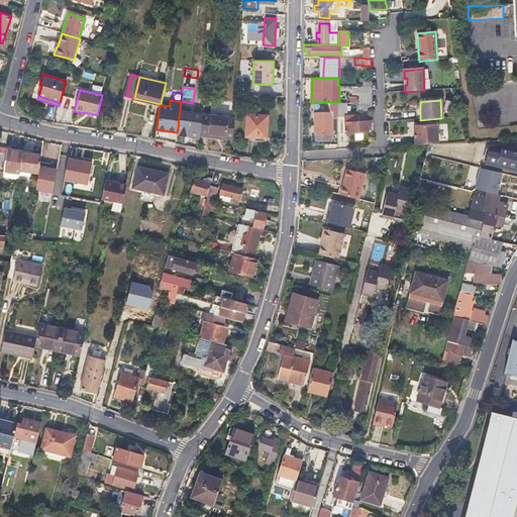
[(338,116),(339,102),(330,102),(330,111),(316,112),(316,134),(313,134),(313,143),(338,142),(338,134),(333,133),(333,116),(338,116)]
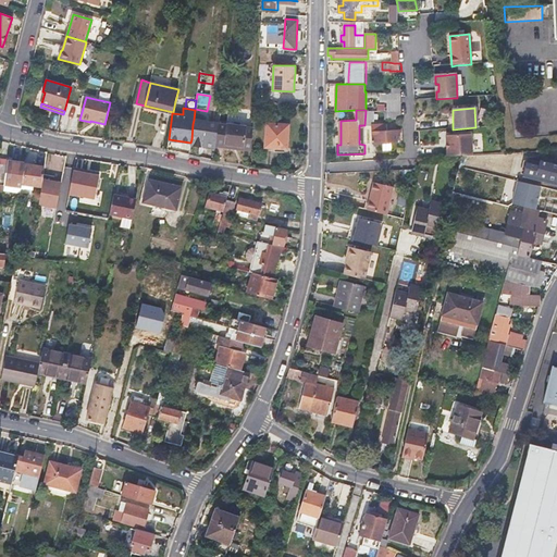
[(289,116),(279,115),(268,115),(265,146),(286,148),(289,116)]
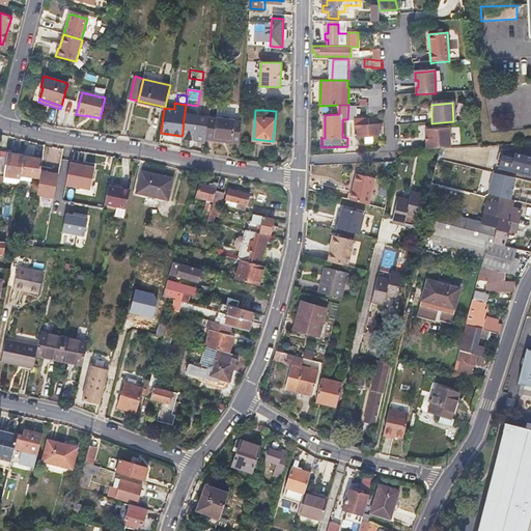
[(185,114),(184,118),(183,133),(182,136),(182,139),(193,140),(197,116),(195,116),(196,112),(190,111),(190,115),(185,114)]
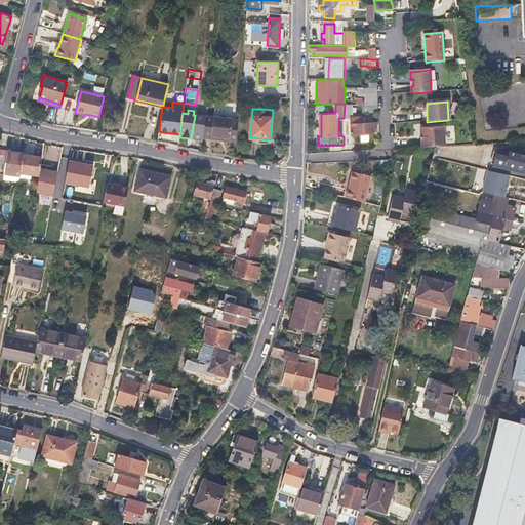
[(216,114),(208,113),(205,135),(212,137),(212,134),(230,137),(230,139),(237,142),(241,119),(239,118),(235,118),(234,120),(216,117),(216,114)]
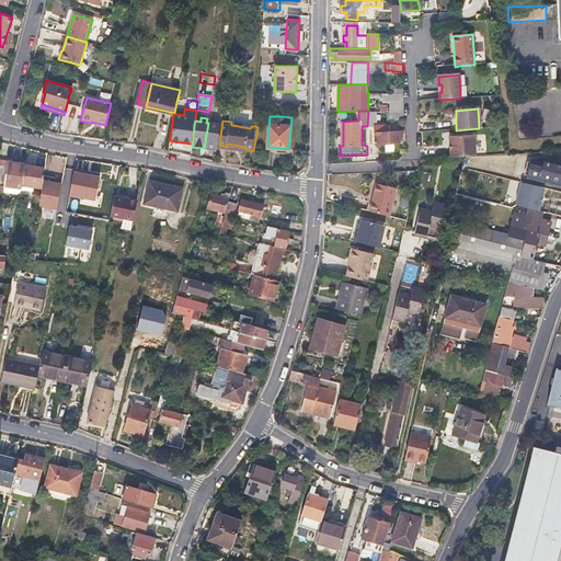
[(397,130),(397,127),(397,125),(375,126),(376,132),(376,142),(385,142),(393,142),(402,141),(402,130),(397,130)]
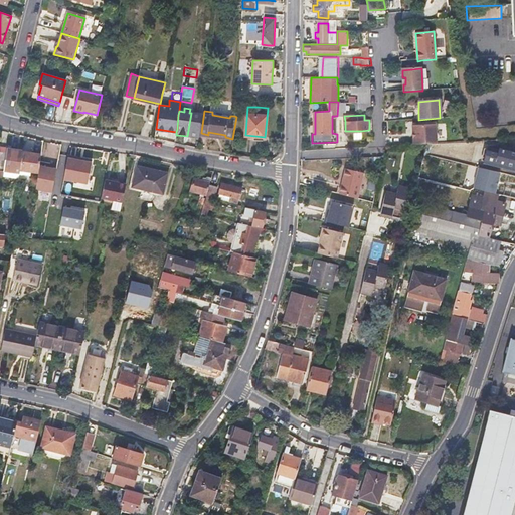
[(435,144),(434,125),(411,127),(412,135),(413,135),(413,137),(412,138),(412,145),(435,144)]
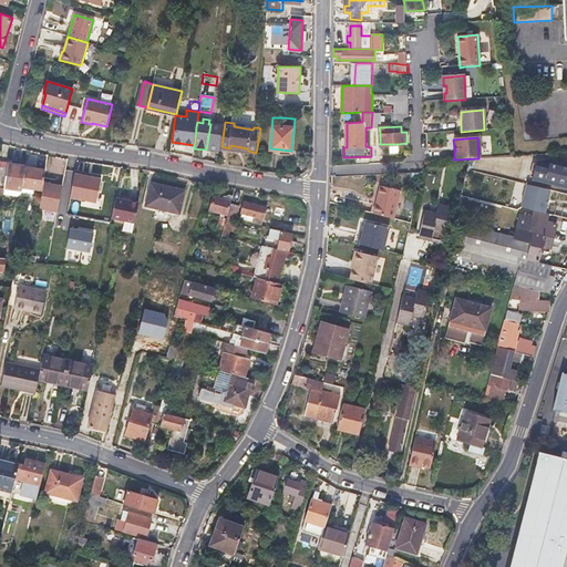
[(398,144),(389,144),(389,153),(398,152),(398,144)]
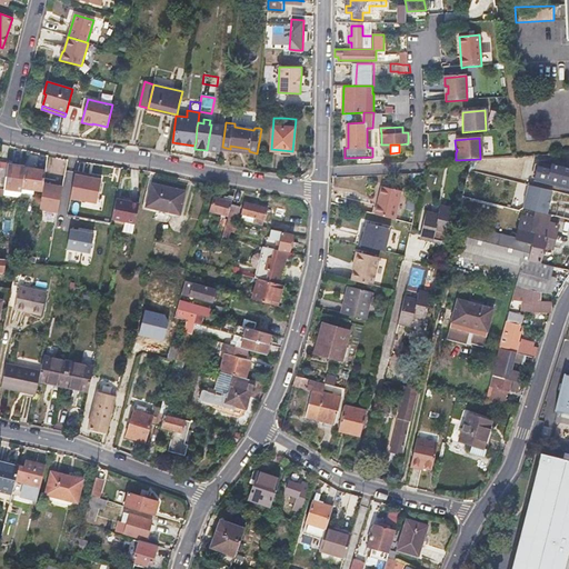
[(26,165),(8,162),(5,188),(21,190),(22,187),(25,169),(26,165)]
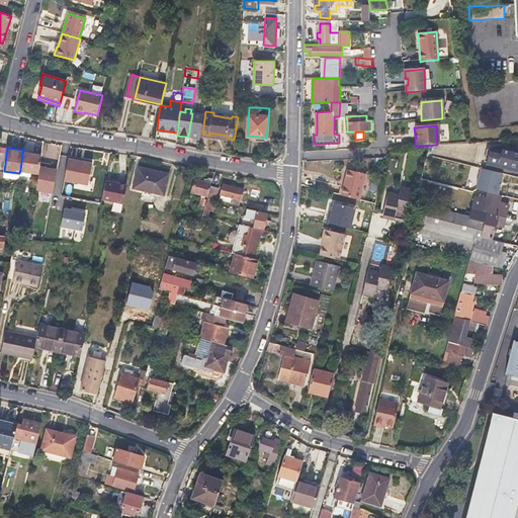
[(41,156),(22,154),(20,170),(39,173),(41,156)]
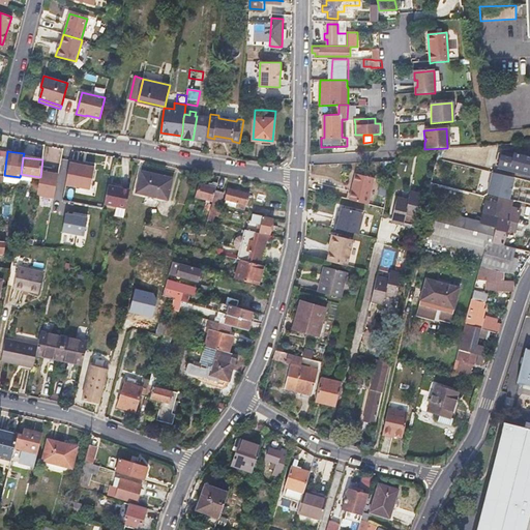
[(175,180),(159,176),(143,171),(138,193),(169,201),(175,180)]
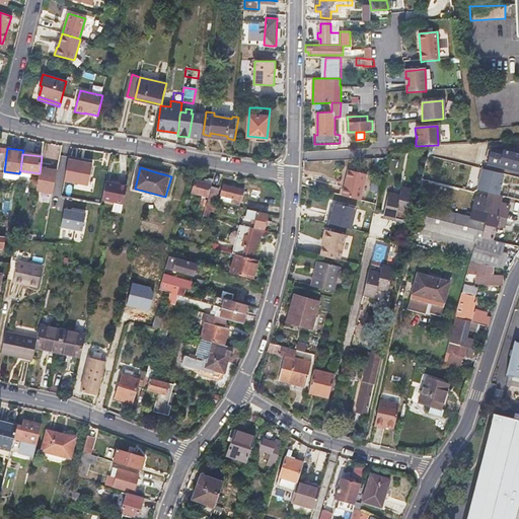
[(342,197),(360,201),(367,175),(349,170),(342,197)]
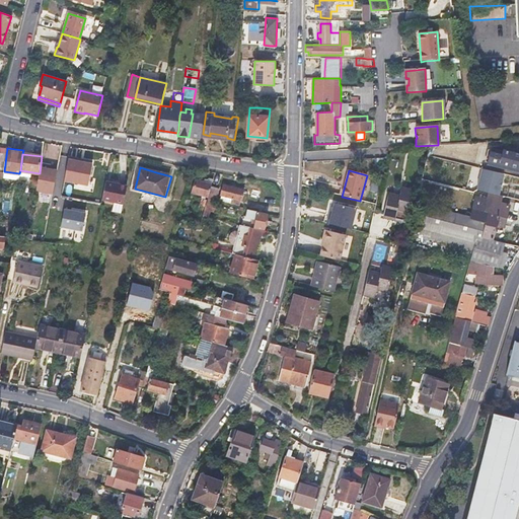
[(208,197),(211,188),(212,183),(197,179),(194,193),(208,197)]
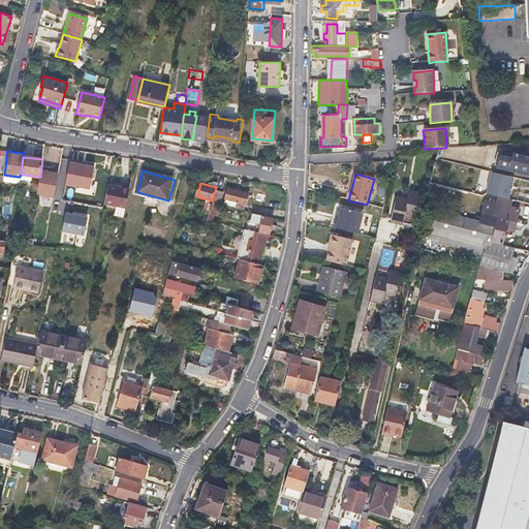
[(126,209),(128,199),(130,190),(111,185),(105,205),(117,207),(126,209)]
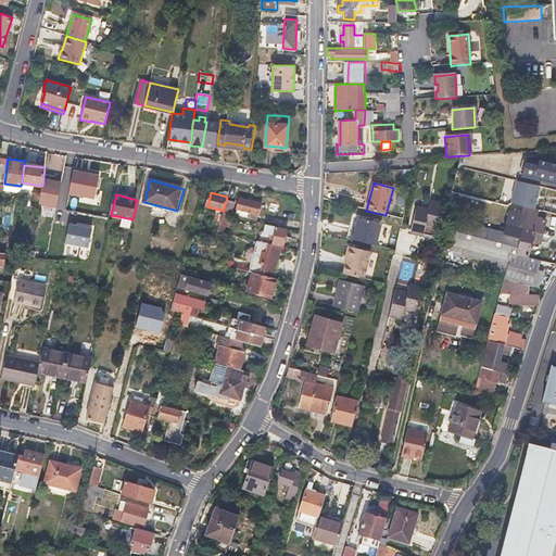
[(258,218),(261,211),(262,203),(241,197),(238,209),(251,212),(249,216),(258,218)]
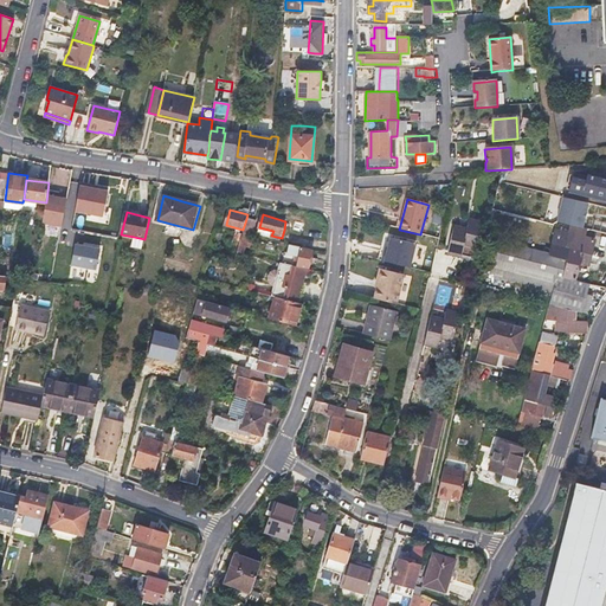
[(256,221),(246,219),(243,230),(242,234),(242,236),(246,237),(251,238),(256,221)]
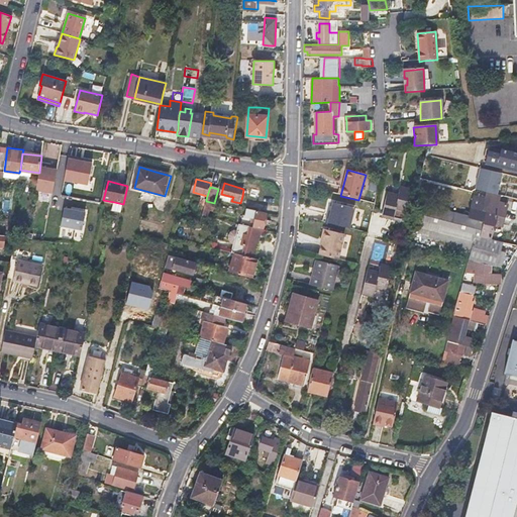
[(406,213),(409,203),(411,193),(400,190),(398,198),(388,196),(383,217),(394,219),(396,211),(406,213)]
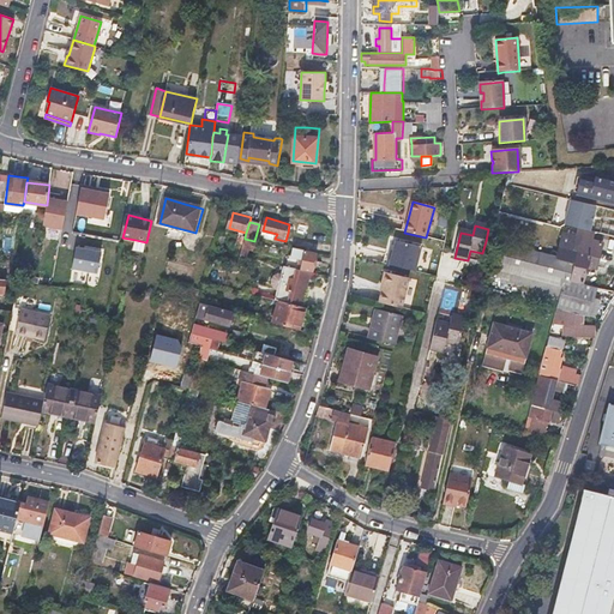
[(602,244),(563,234),(557,257),(495,242),(489,266),(499,269),(495,281),(522,288),(521,292),(559,301),(558,307),(596,318),(601,300),(595,298),(597,288),(583,284),(587,266),(596,269),(602,244)]
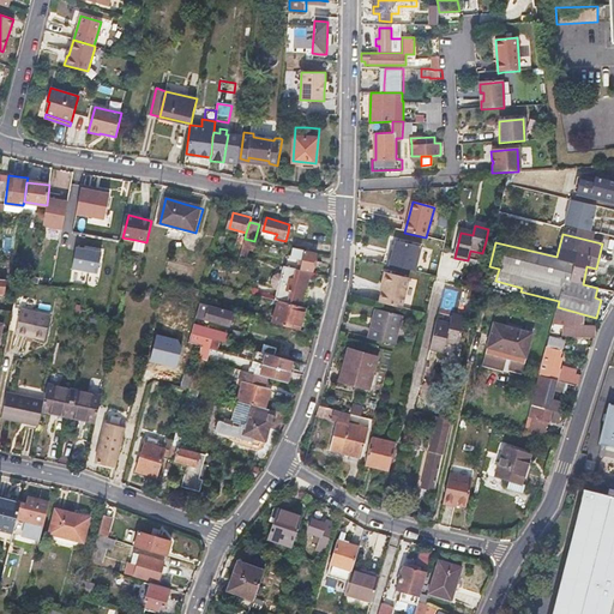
[(253,250),(256,241),(254,241),(250,240),(245,239),(244,245),(240,254),(247,257),(248,247),(253,250)]
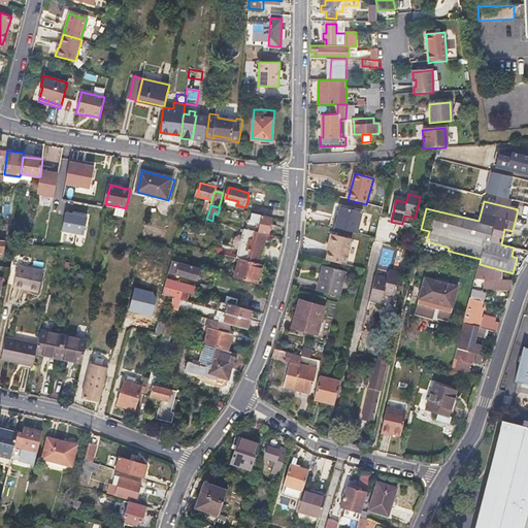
[(124,218),(126,208),(117,206),(114,216),(124,218)]
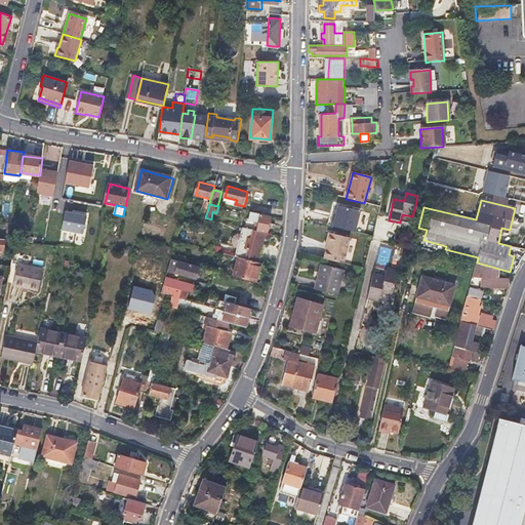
[(332,218),(330,227),(355,233),(360,212),(338,207),(335,219),(332,218)]
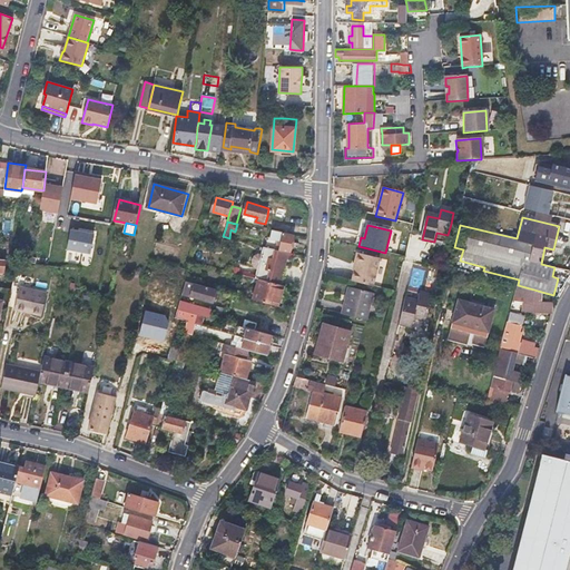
[(273,228),(272,232),(271,236),(278,238),(276,249),(287,252),(290,253),(294,234),(273,228)]
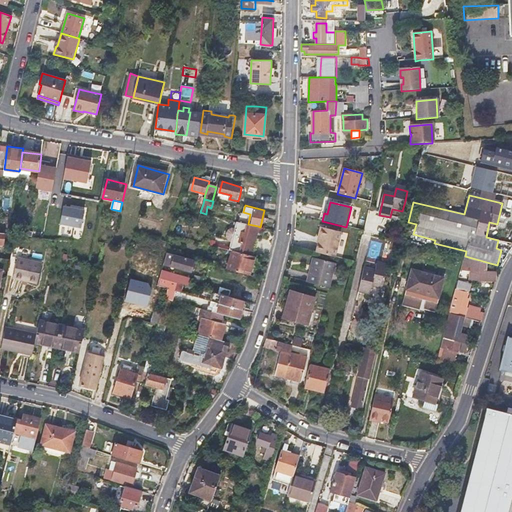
[(236,221),(229,249),(233,251),(244,254),(250,255),(258,226),(248,224),(236,221)]
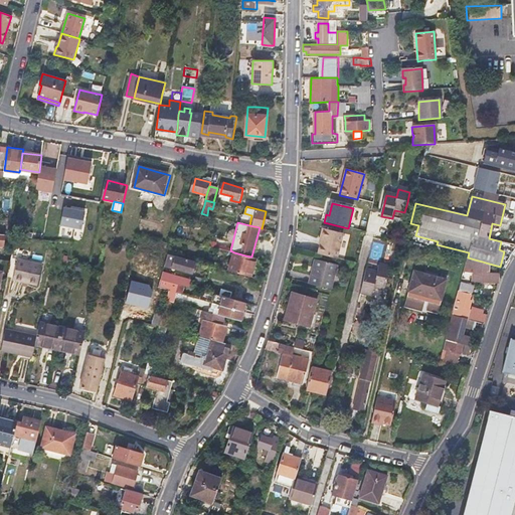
[(337,260),(343,234),(323,229),(321,239),(322,239),(319,254),(337,260)]
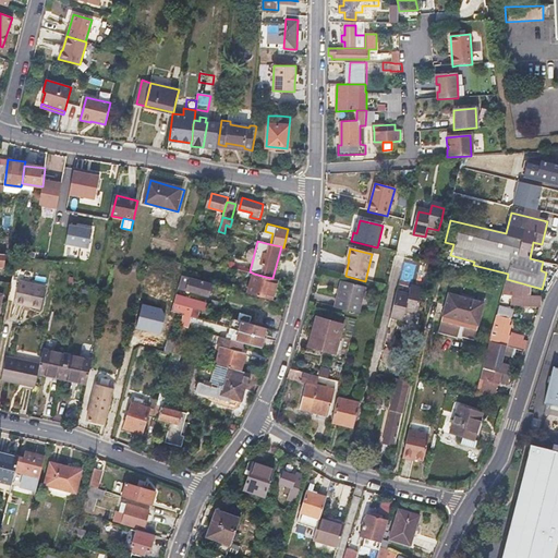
[(2,266),(13,267),(15,255),(3,254),(2,264),(2,266)]
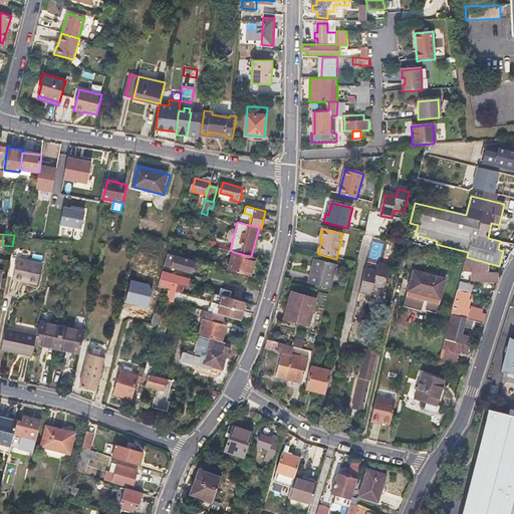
[(251,256),(245,255),(234,252),(228,270),(251,276),(254,266),(256,258),(251,256)]
